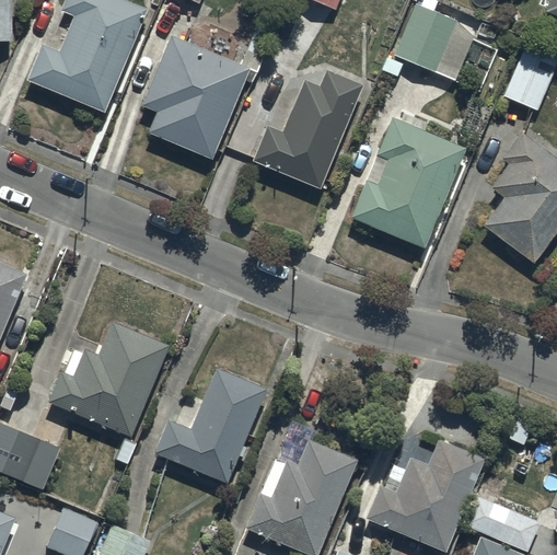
[(0,0),(0,39),(12,39),(12,0),(0,0)]
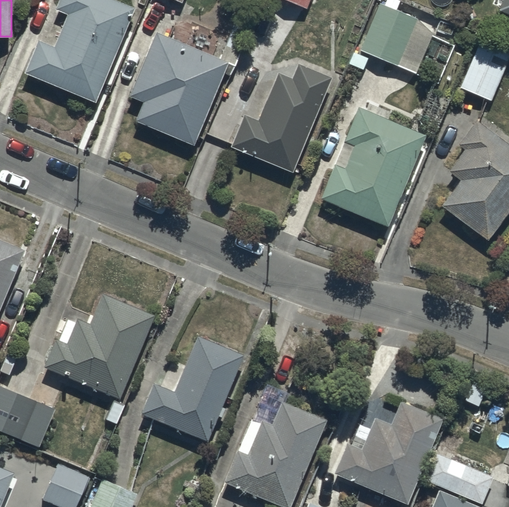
[(25,72),(95,102),(135,7),(117,0),(59,0),(56,9),(68,14),(54,47),(38,40),(25,72)]
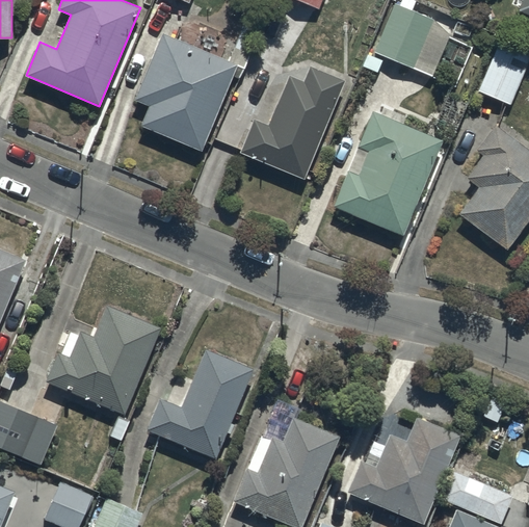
[(296,0),(319,9),(322,0),(296,0)]
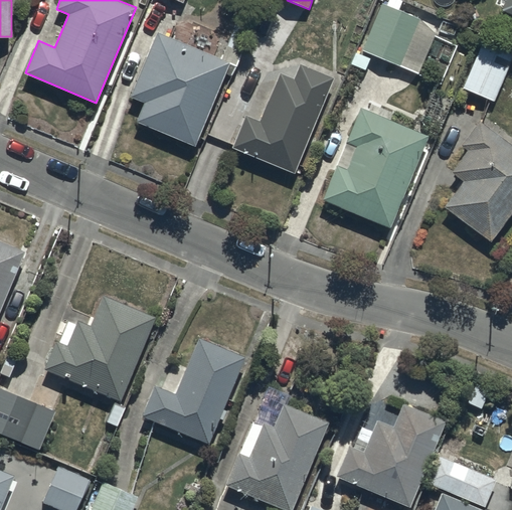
[(511,0),(505,0),(501,11),(511,15),(511,0)]
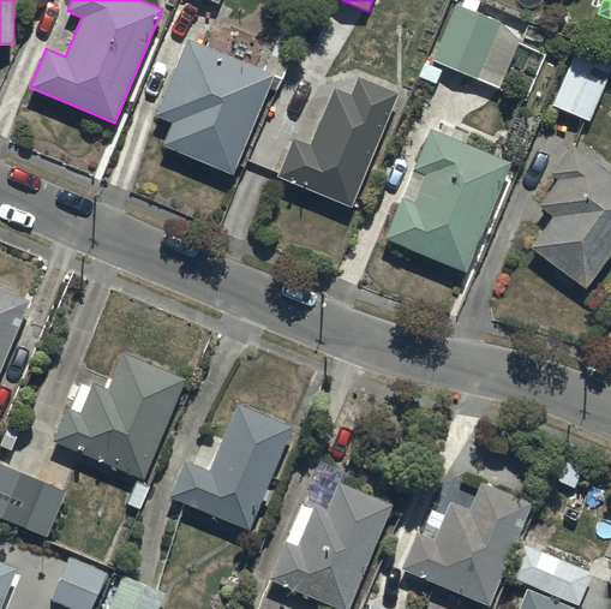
[(456,5),(432,61),(501,89),(520,42),(502,23),(456,5)]
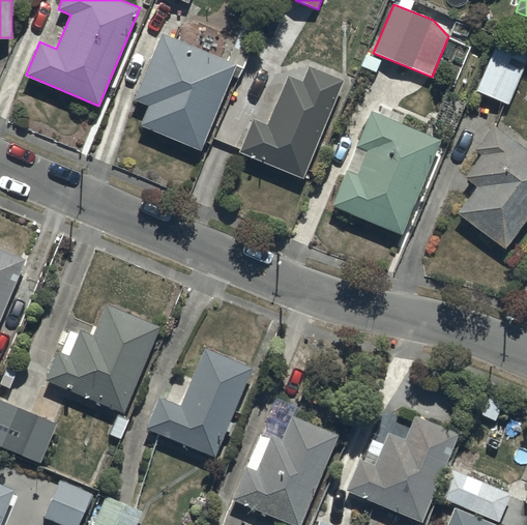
[(141,125),(201,150),(236,64),(162,33),(135,99),(149,105),(141,125)]
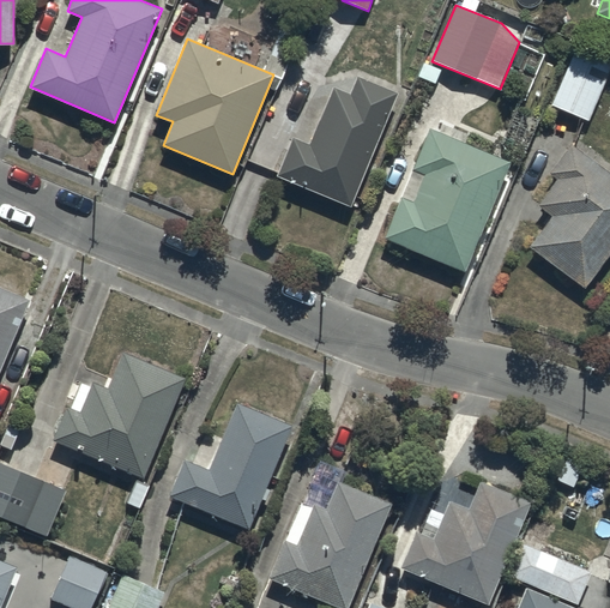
[(551,107),(590,122),(609,74),(609,65),(575,50),(551,107)]
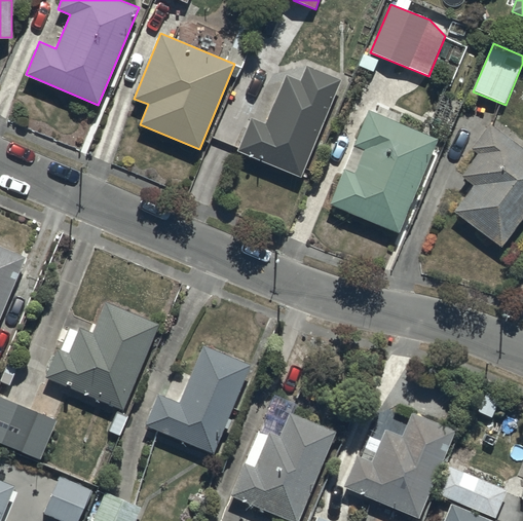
[(237,150),(301,177),(341,79),(306,66),(300,81),(286,75),(266,123),(251,118),(237,150)]
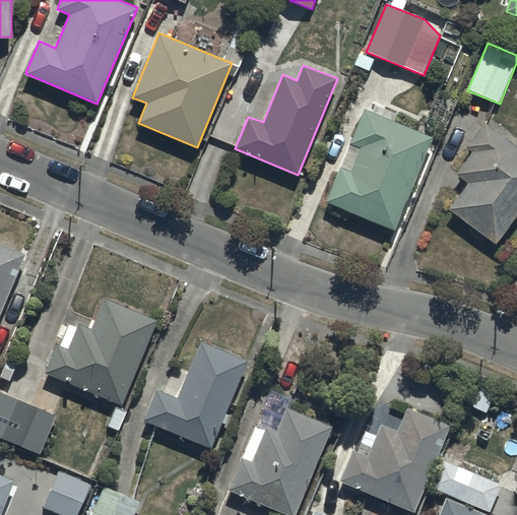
[(325,201),(394,230),(433,137),(364,109),(349,143),(360,147),(349,171),(340,167),(325,201)]
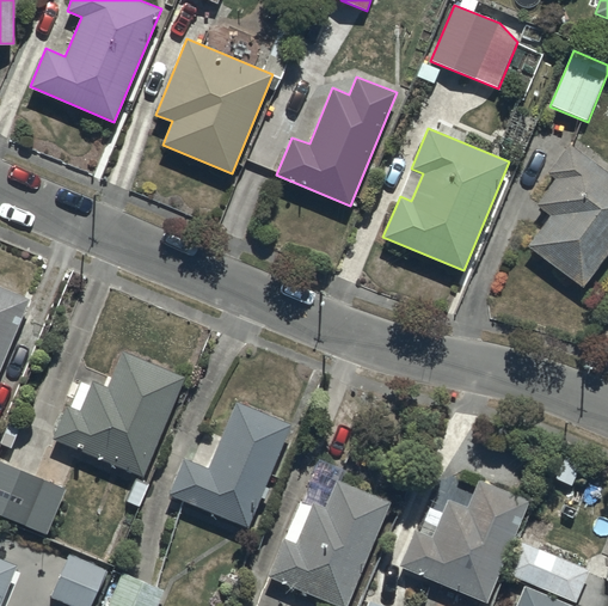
[(528,246),(583,287),(607,252),(607,173),(569,145),(547,172),(557,179),(536,206),(551,215),(528,246)]
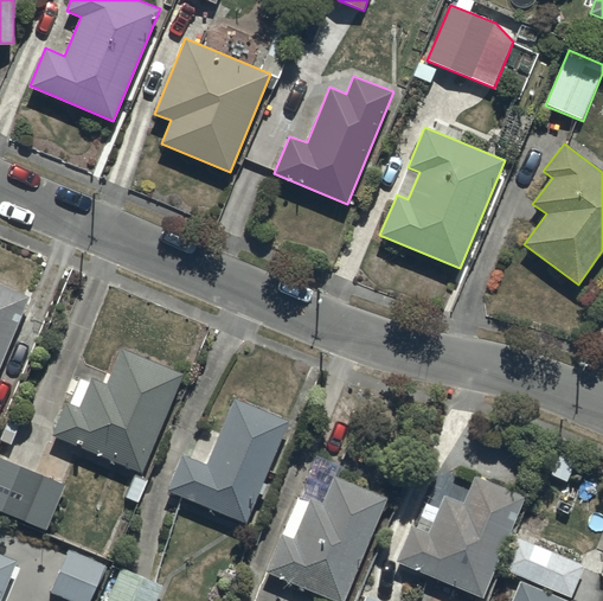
[(0,366),(30,296),(0,283),(0,366)]
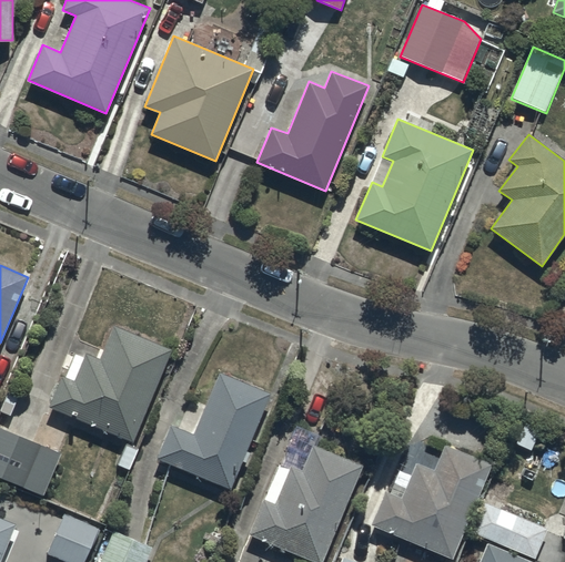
[(49,407),(133,442),(172,350),(114,326),(100,359),(86,354),(74,381),(62,376),(49,407)]
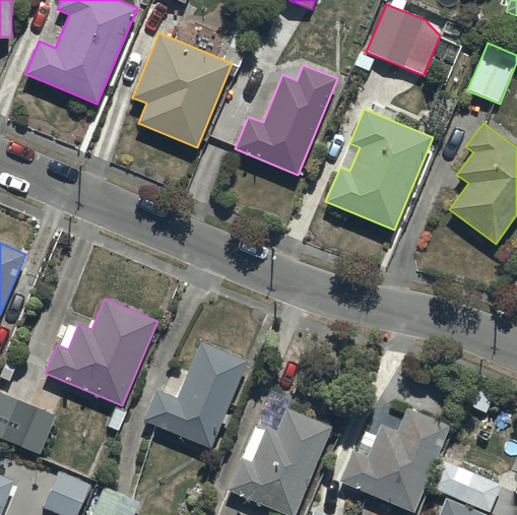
[(156,390),(143,421),(211,448),(248,362),(200,342),(177,398),(156,390)]
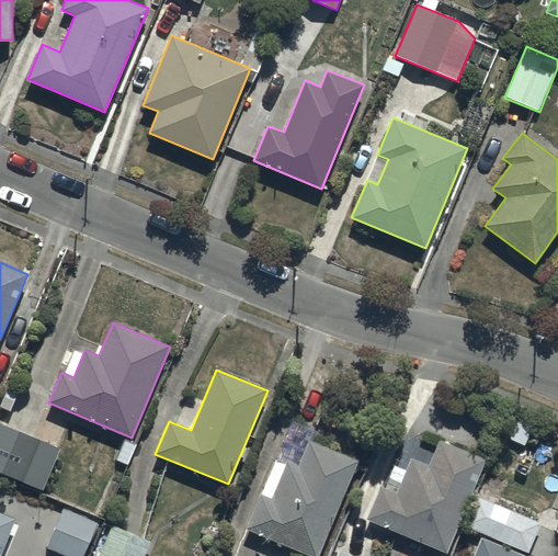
[(0,423),(0,473),(44,491),(61,450),(0,423)]
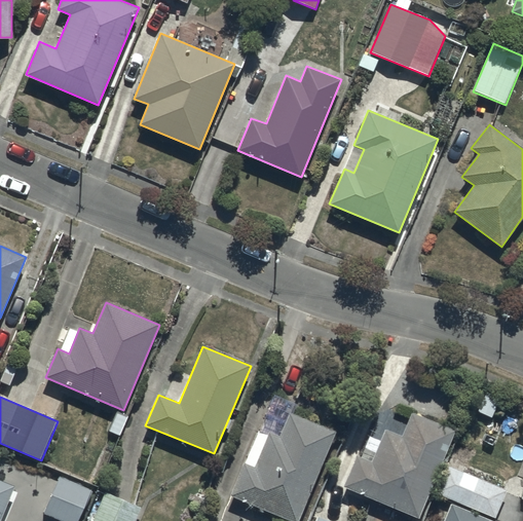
[(343,488),(419,519),(455,431),(412,413),(402,436),(385,430),(372,462),(357,456),(343,488)]
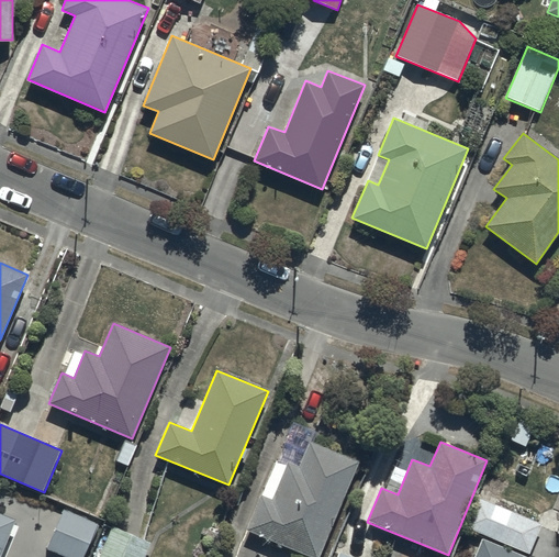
[(246,531),(306,556),(320,556),(359,464),(310,443),(299,467),(288,463),(272,500),(260,496),(246,531)]
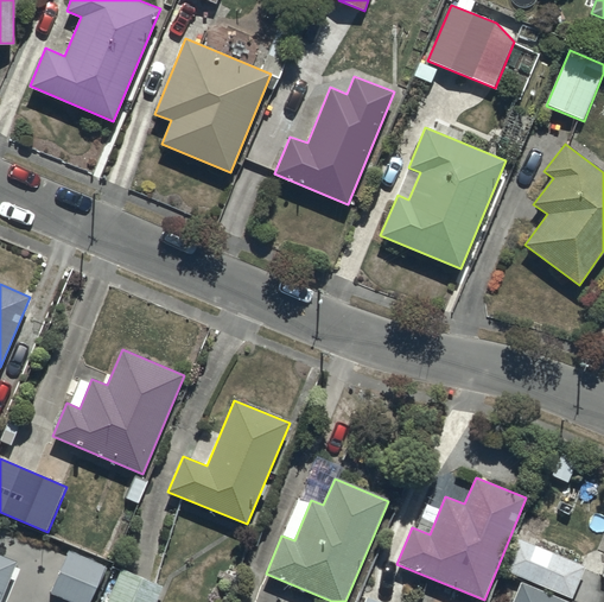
[(503,571),(572,601),(586,569),(517,539),(503,571)]
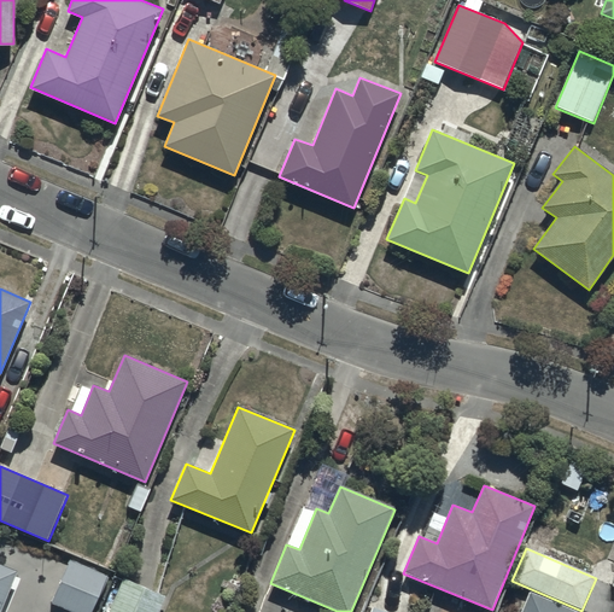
[(71,561),(53,604),(71,611),(93,611),(109,577),(71,561)]
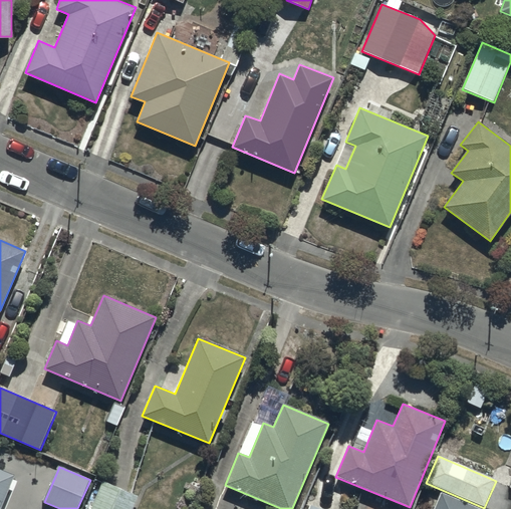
[(1,508),(15,475),(0,469),(0,508),(1,508)]
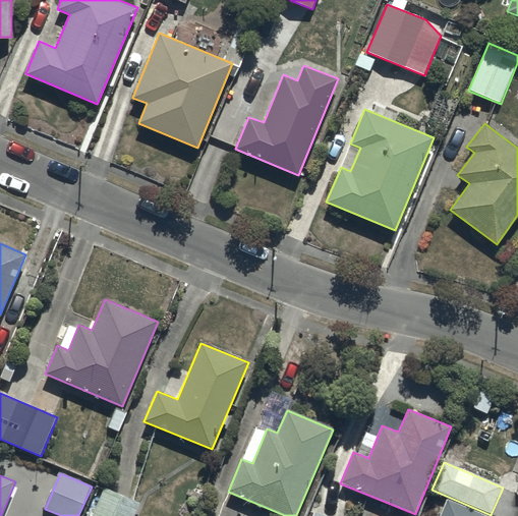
[(105,489),(93,515),(135,515),(140,504),(105,489)]
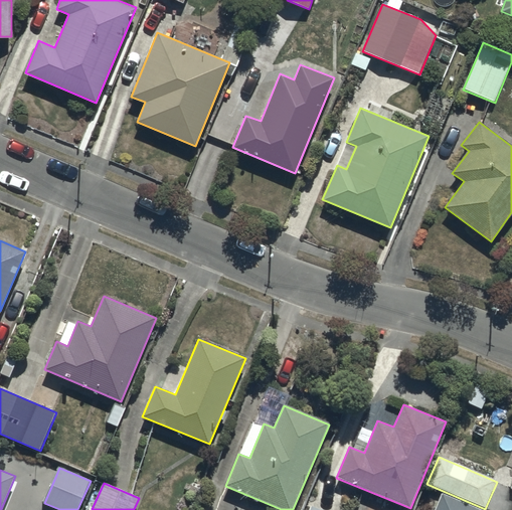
[(477,509),(443,495),(436,509),(477,509)]
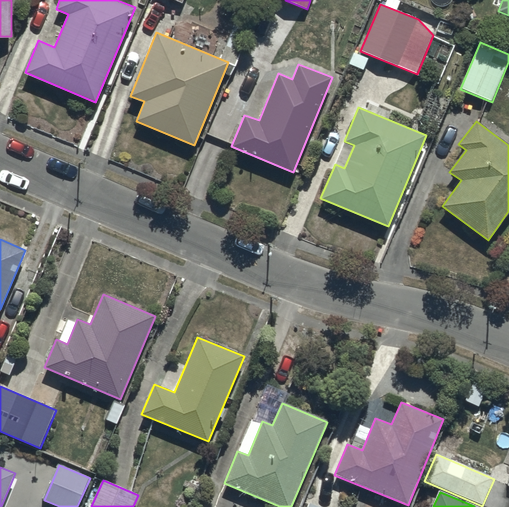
All buildings are outlined.
